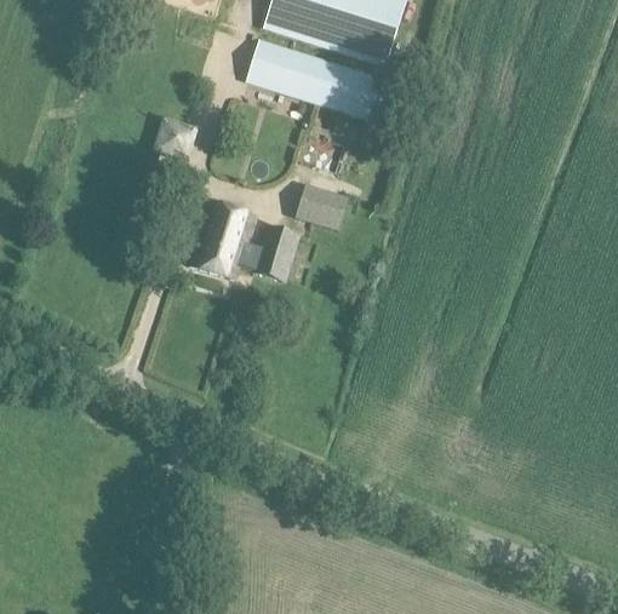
[(270,0),(262,28),(382,64),(401,0),(270,0)]
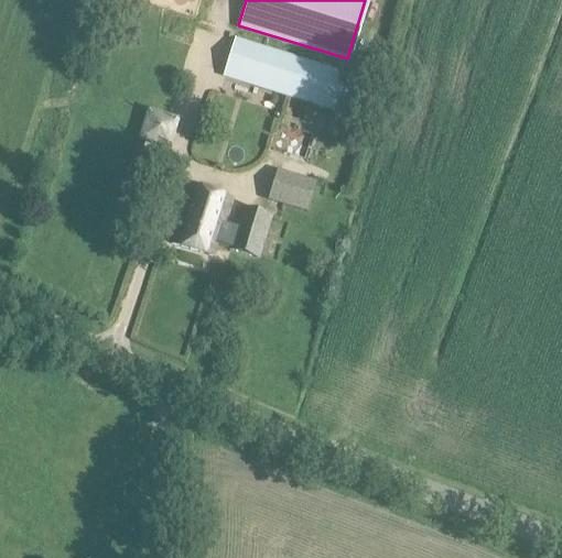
[(364,76),(235,36),(224,72),(353,111),(364,76)]
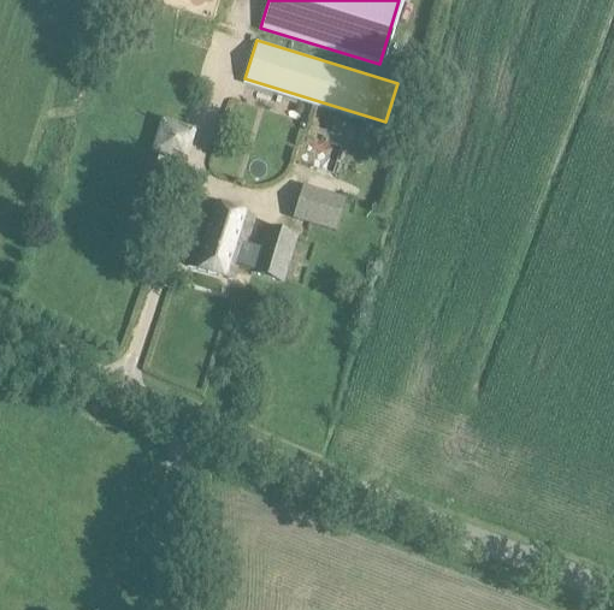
[(320,170),(332,137),(290,122),(278,154),(320,170)]
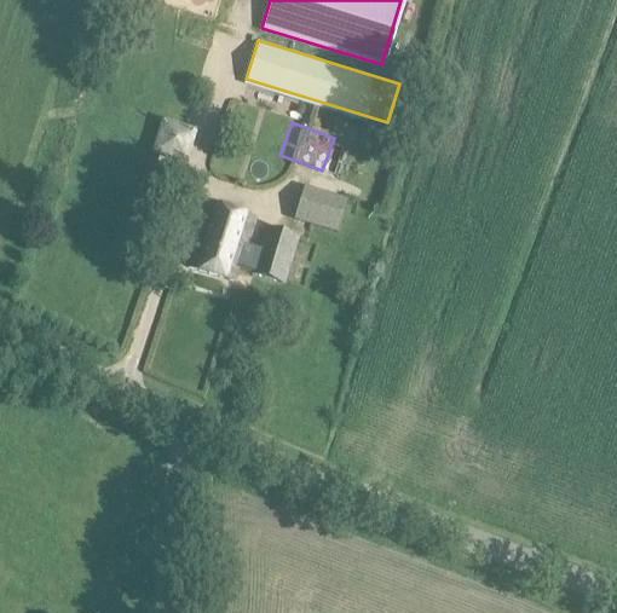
[(303,184),(293,215),(335,227),(345,197),(303,184)]
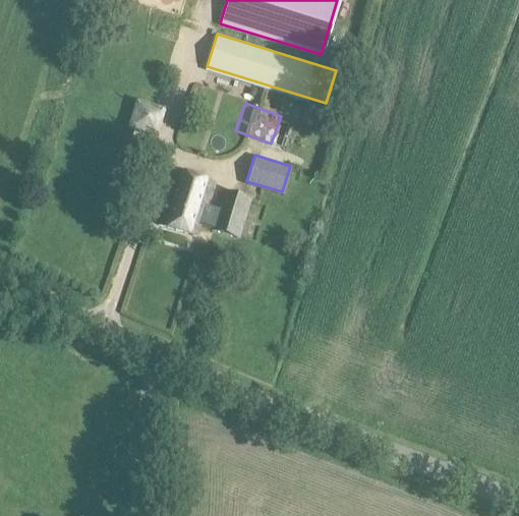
[(156,221),(194,234),(212,180),(172,168),(156,221)]
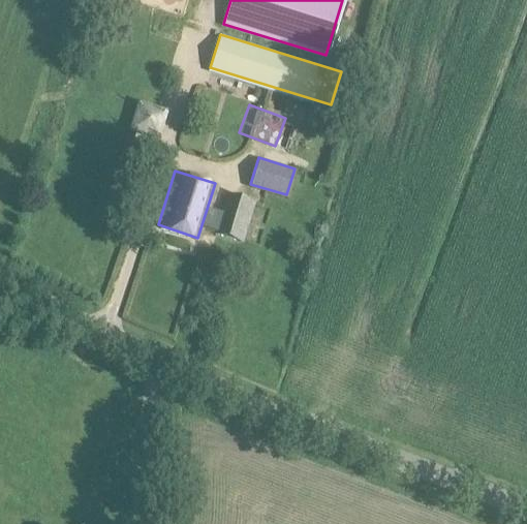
[(212,232),(242,241),(254,198),(225,189),(212,232)]
